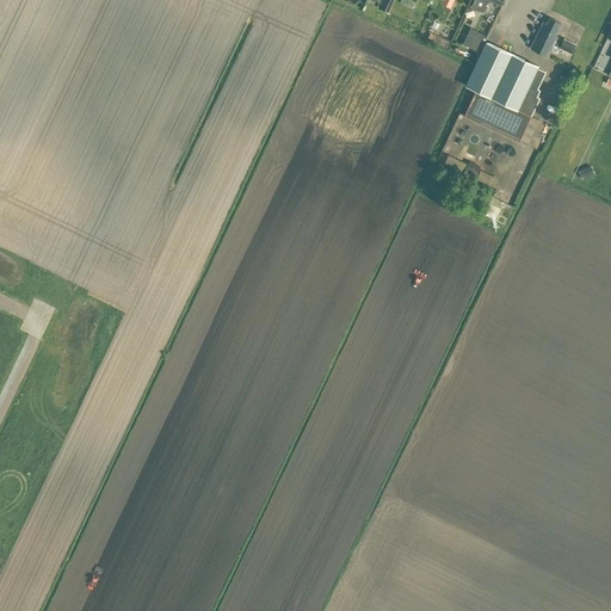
[(394,0),(383,0),(381,8),(389,12),(394,0)]
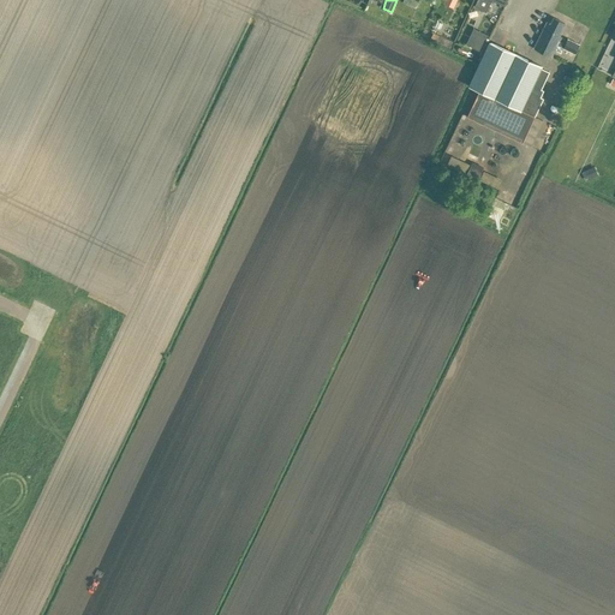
[(490,0),(476,0),(475,6),(485,12),(490,0)]
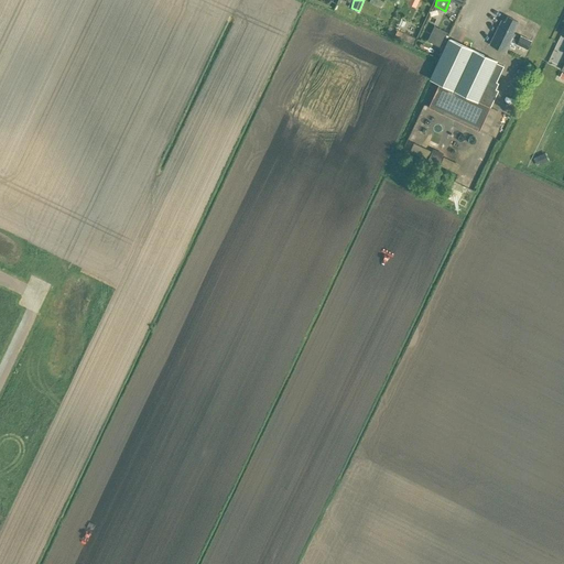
[(510,42),(527,50),(531,41),(520,35),(518,41),(512,39),(514,34),(512,33),(518,22),(507,17),(505,22),(501,20),(489,45),(506,53),(510,42)]
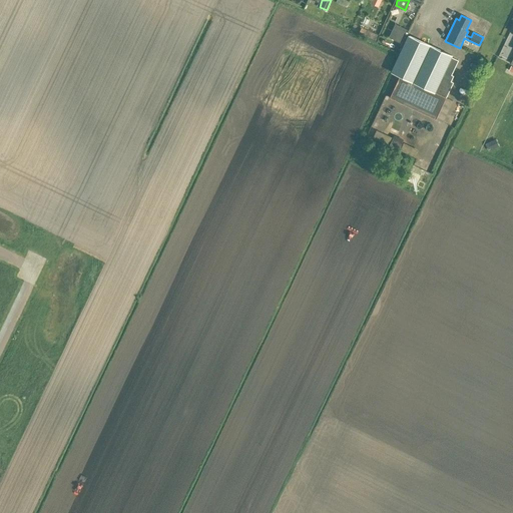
[(401,43),(406,32),(399,29),(395,30),(391,38),(401,43)]
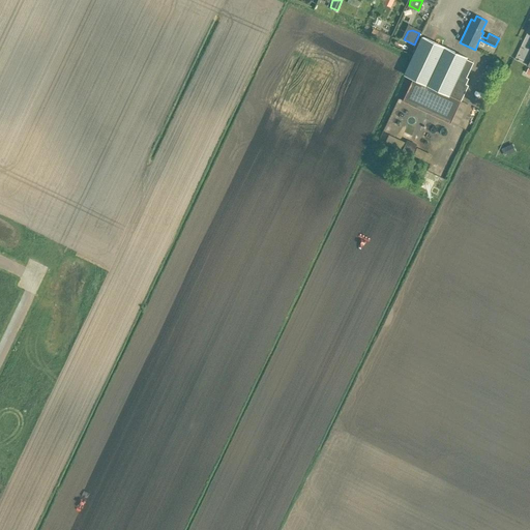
[(466,57),(421,36),(404,75),(413,79),(403,101),(450,124),(468,86),(465,84),(468,79),(466,78),(470,67),(463,63),(466,57)]
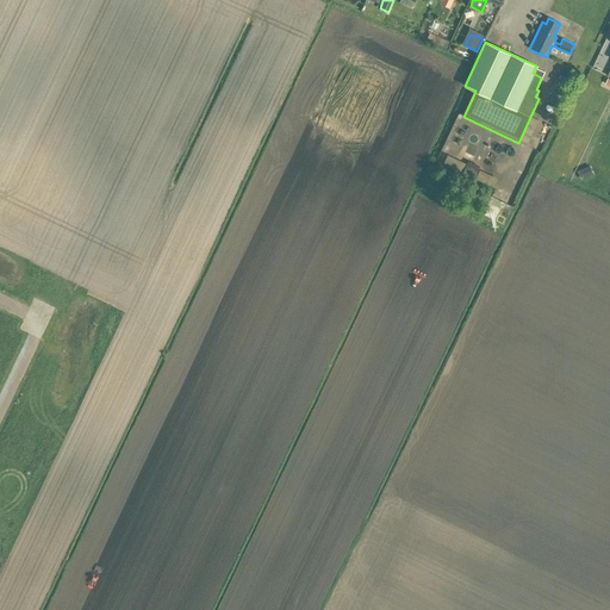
[(446,162),(461,169),(465,162),(449,154),(446,162)]
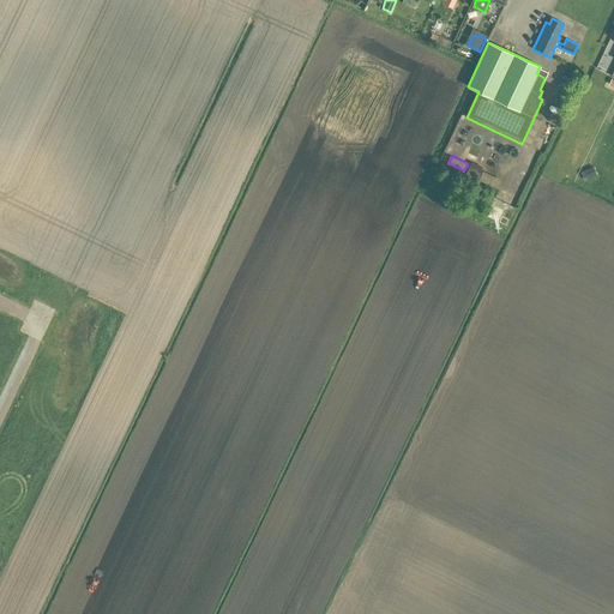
[(585,181),(599,175),(595,167),(582,172),(585,181)]
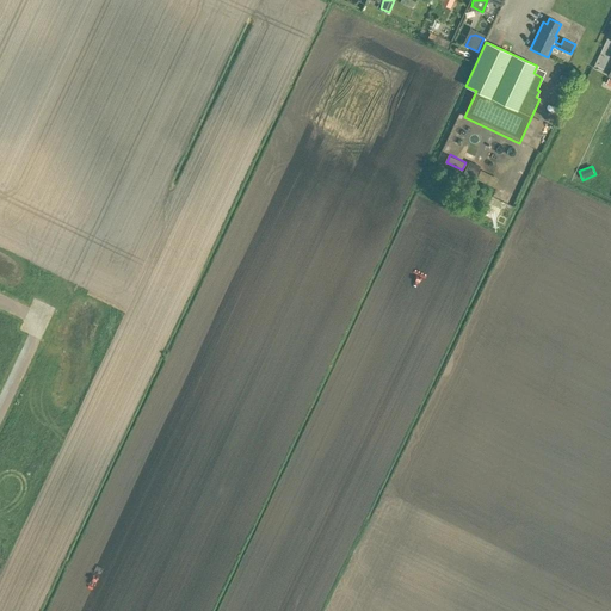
[(474,179),(477,173),(466,167),(462,174),(474,179)]
